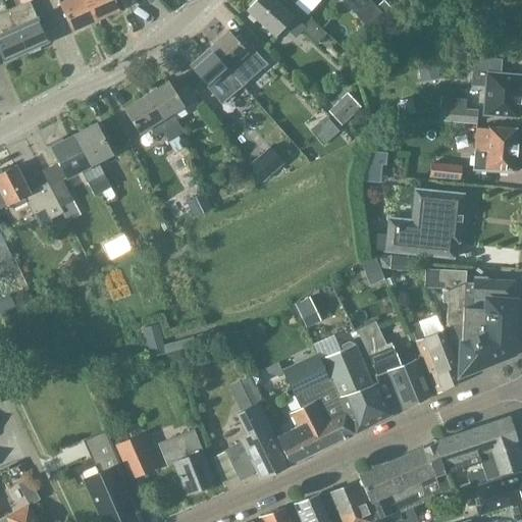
[(38,17),(32,5),(29,0),(28,0),(6,10),(25,52),(48,42),(38,17)]
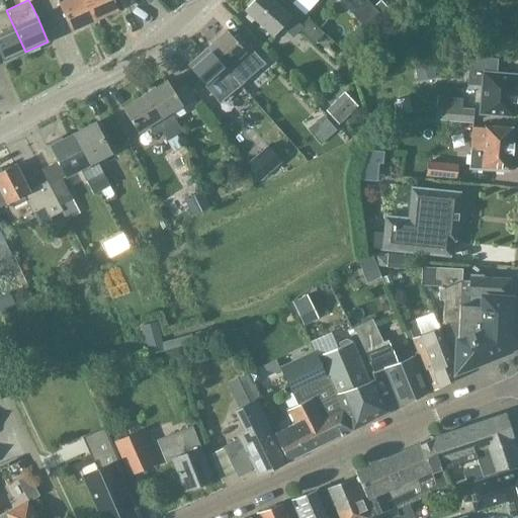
[(94,21),(85,0),(65,0),(59,3),(71,31),(94,21)]
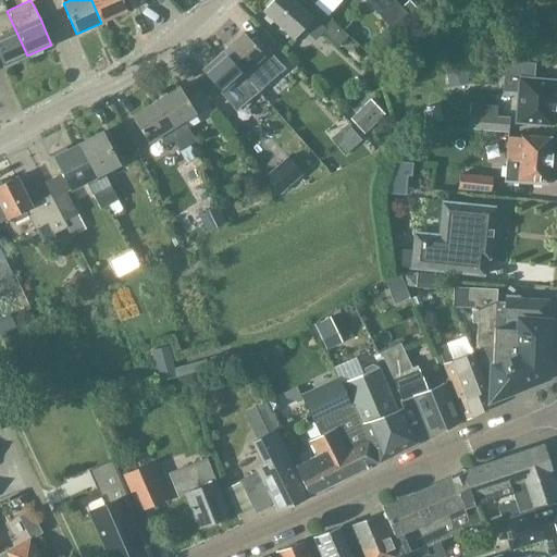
[(91,0),(101,23),(126,12),(121,0),(91,0)]
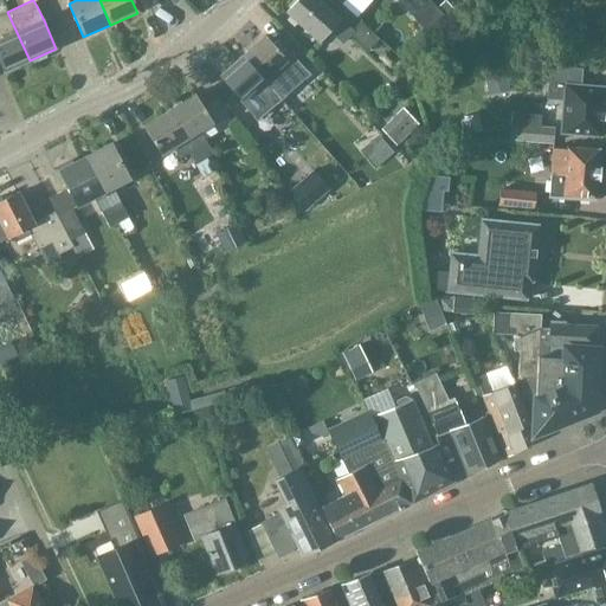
[(352,31),(317,0),(296,0),(285,12),(318,43),(329,31),(342,43),(349,36),(366,51),(378,39),(360,23),(352,31)]
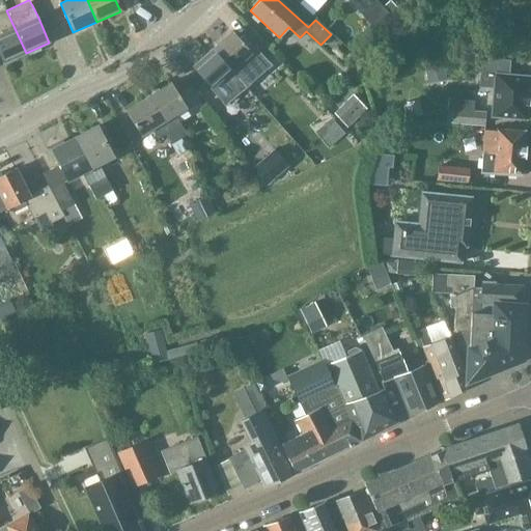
[(373,0),(357,0),(364,7),(358,11),(372,28),(389,18),(373,0)]
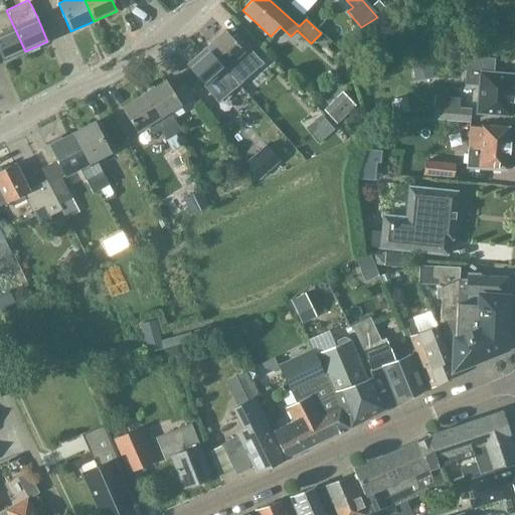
[(0,52),(4,60),(25,51),(6,10),(0,12),(0,52)]
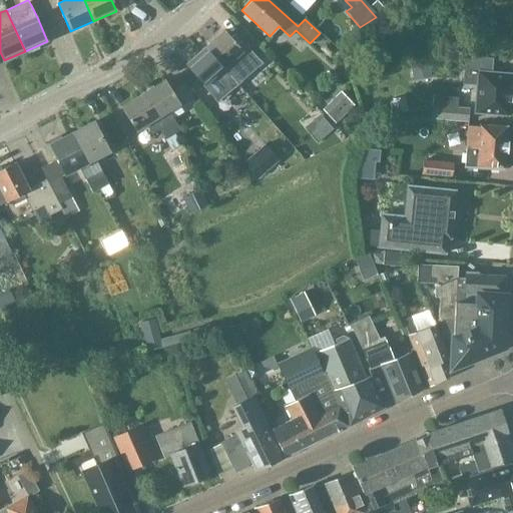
[(238,84),(237,85),(246,95),(250,91),(242,82),(246,77),(238,68),(249,59),(243,51),(224,31),(205,48),(224,69),(230,76),(238,84)]
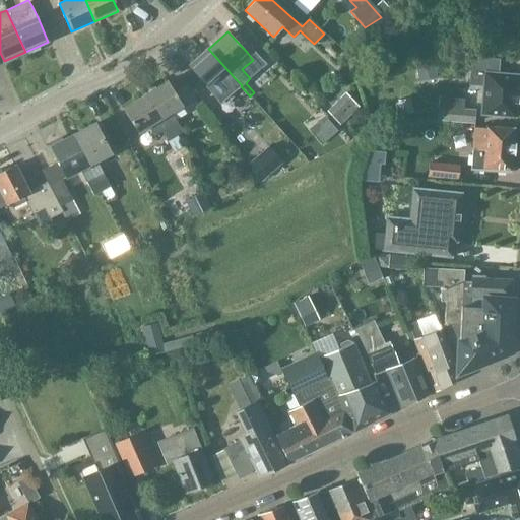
[(228,70),(208,49),(189,67),(206,86),(205,86),(217,101),(220,105),(223,102),(223,101),(238,88),(238,89),(239,88),(241,86),(242,85),(234,77),(228,70)]
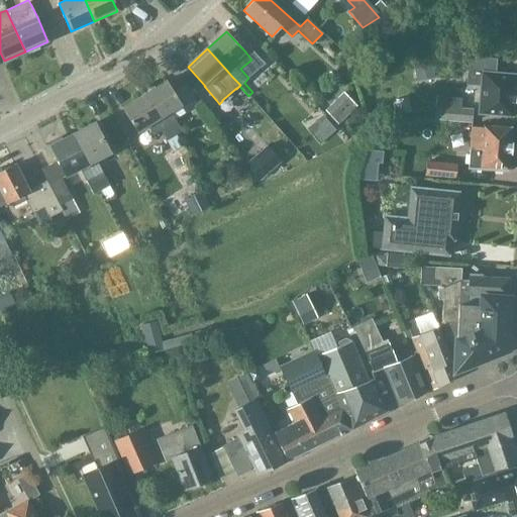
[(479,113),(511,116),(512,101),(514,101),(515,90),(513,90),(514,76),(494,74),(495,60),(469,58),(467,84),(481,85),(479,113)]
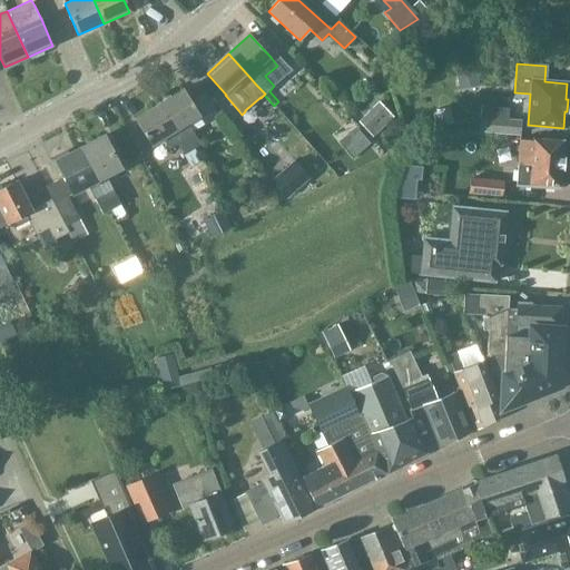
[(185,155),(194,149),(194,148),(200,145),(188,124),(198,117),(204,125),(218,115),(205,92),(192,101),(184,89),(159,105),(183,141),(178,145),(185,155)]
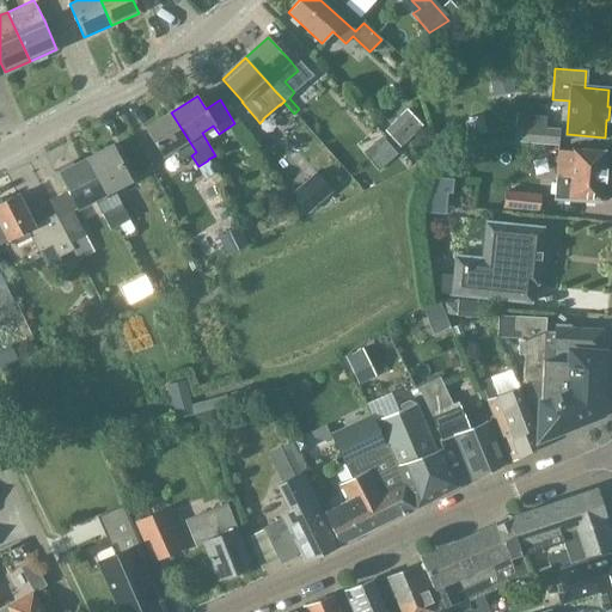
[(386,138),(407,116),(393,104),(374,127),(386,138)]
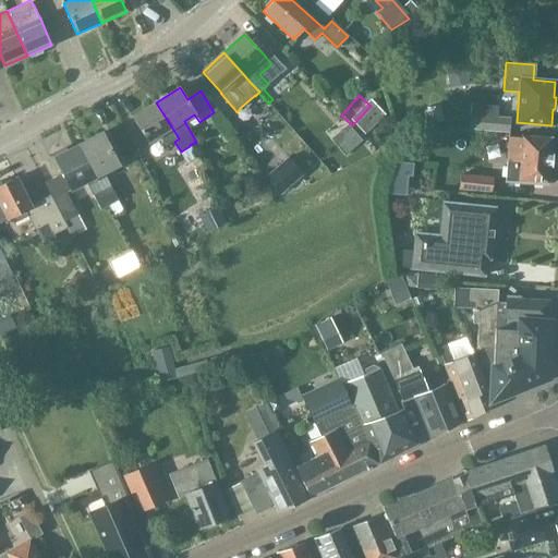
[(174,142),(179,138),(156,102),(132,118),(148,144),(160,135),(167,146),(174,142)]
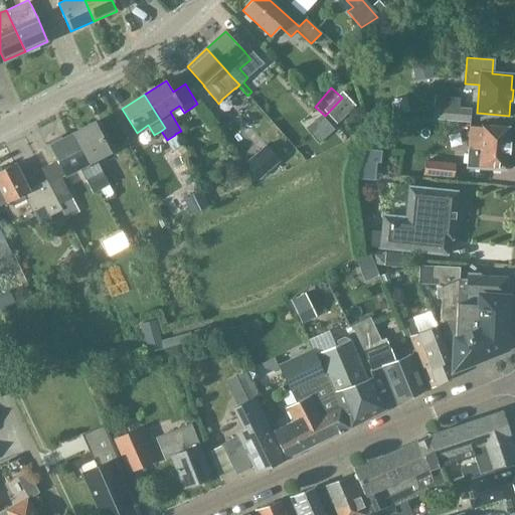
[(472,122),(473,109),(447,107),(446,121),(472,122)]
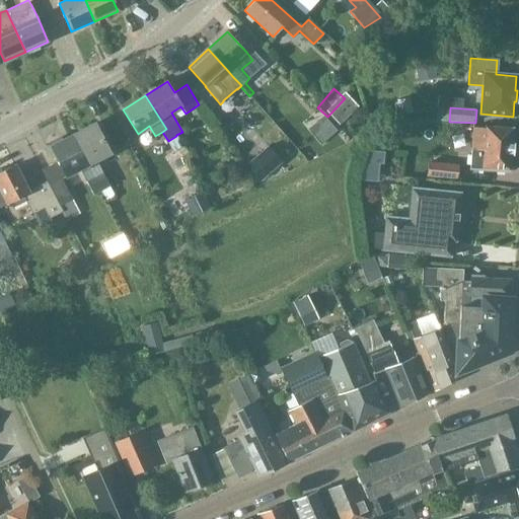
[(307,130),(320,145),(337,132),(323,116),(307,130)]
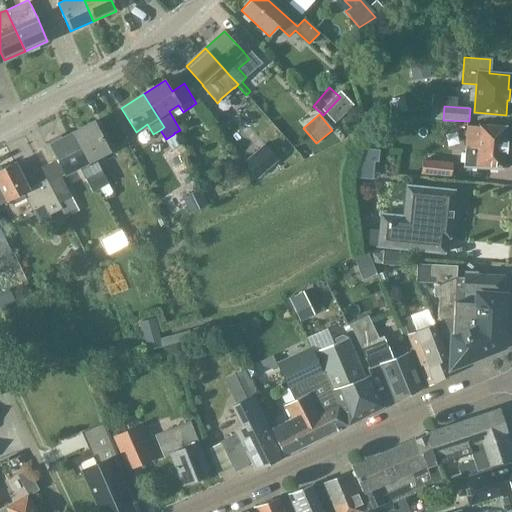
[(100,188),(108,184),(94,158),(108,151),(93,122),(71,133),(87,162),(100,188)]
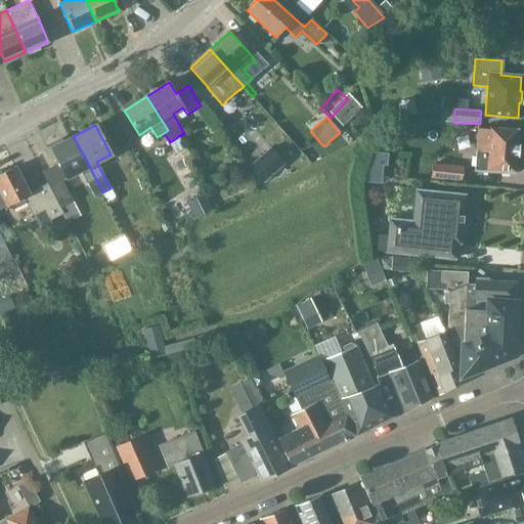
[(476,169),(515,172),(517,154),(518,154),(518,145),(517,145),(518,129),(490,126),(490,129),(480,128),(476,169)]
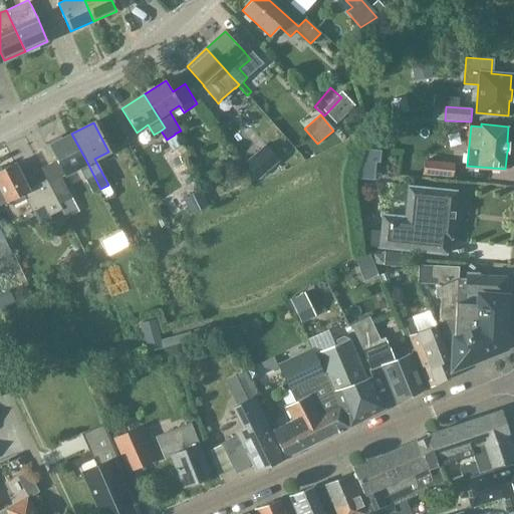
[(92,193),(100,189),(87,163),(71,134),(61,139),(60,137),(45,144),(52,157),(55,155),(58,161),(52,165),(51,163),(40,169),(46,180),(48,184),(59,205),(71,199),(60,177),(78,168),(92,193)]
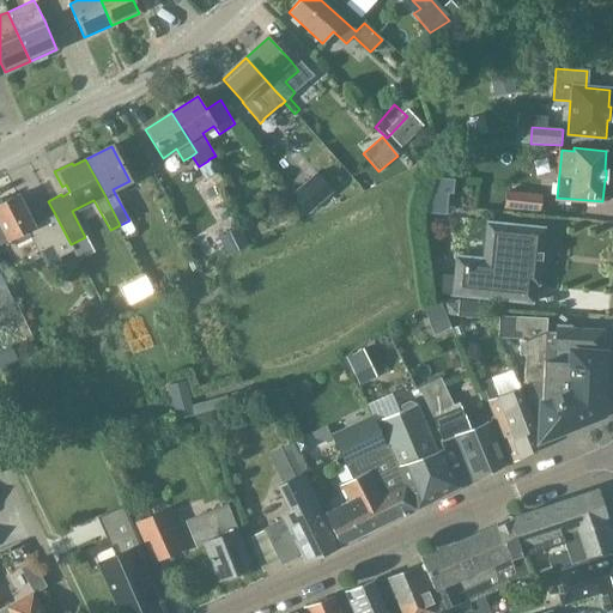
[(208,161),(199,167),(207,180),(217,174),(208,161)]
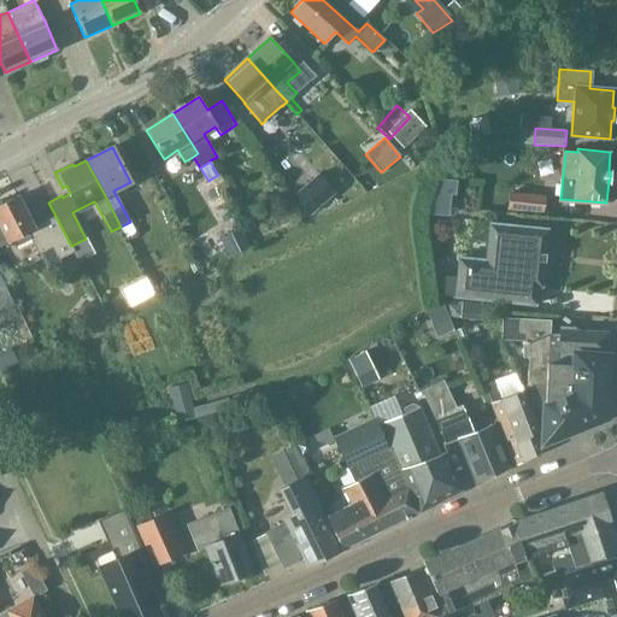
[(319,171),(292,197),(309,216),(336,191),(331,186),(319,171)]
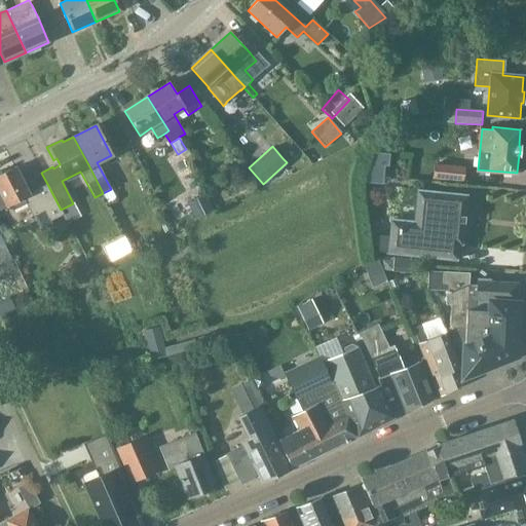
[(362,153),(355,177),(368,181),(374,157),(362,153)]
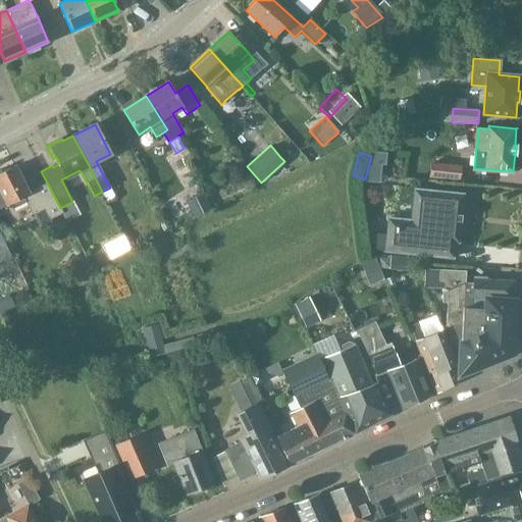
[(460,178),(461,165),(431,162),(430,175),(460,178)]
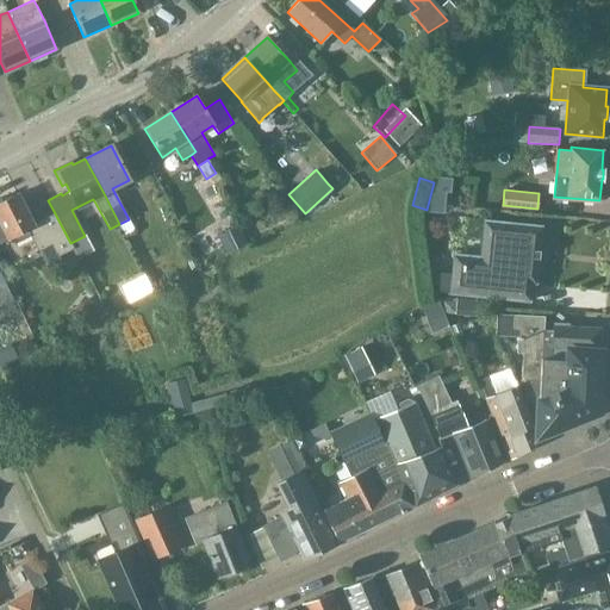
[(0,242),(7,238),(14,243),(22,240),(22,231),(26,229),(30,235),(39,251),(51,246),(57,256),(73,249),(74,248),(70,243),(57,218),(55,213),(33,225),(18,194),(0,204),(0,242)]
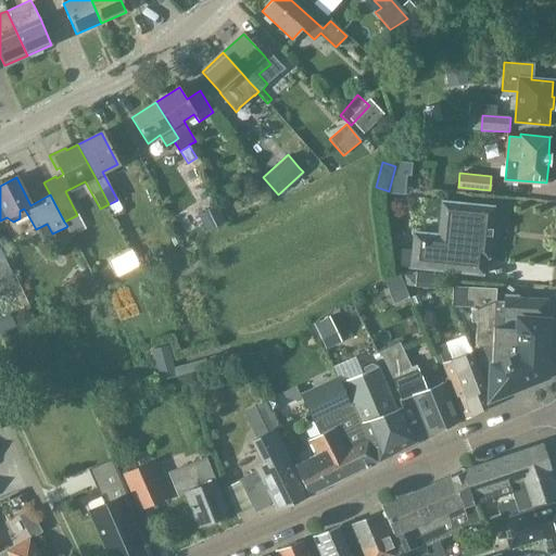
[(442,201),(439,234),(414,231),(412,251),(401,250),(399,266),(411,267),(482,275),(484,257),(489,258),(494,205),(442,201)]
